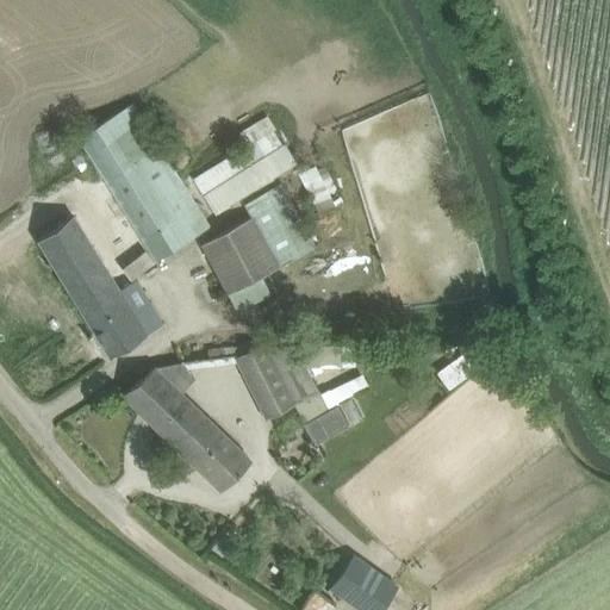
[(156,261),(210,226),(132,103),(79,137),(156,261)]
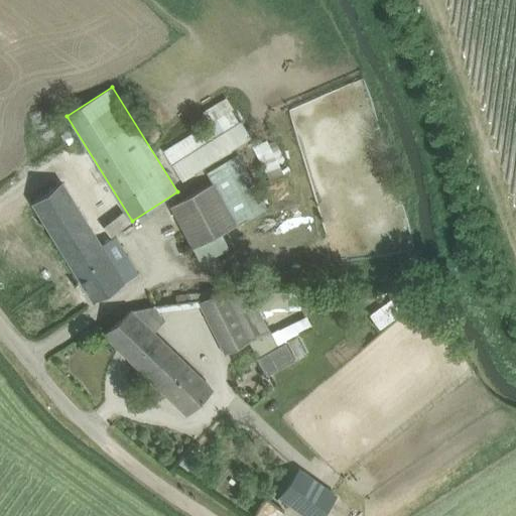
[(163,151),(172,165),(182,180),(251,137),(241,121),(226,97),(202,111),(209,122),(163,151)]
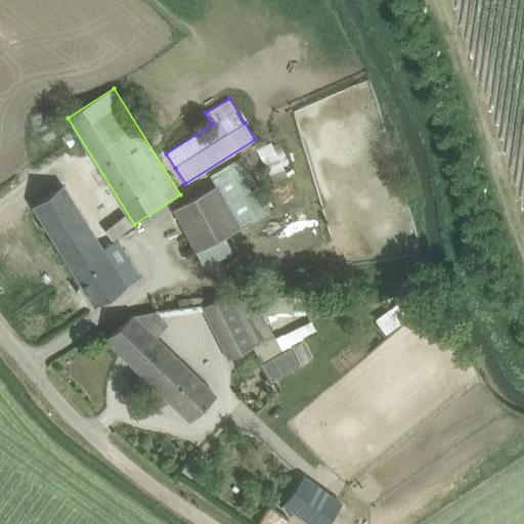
[(255,144),(274,181),(295,171),(276,134),(255,144)]
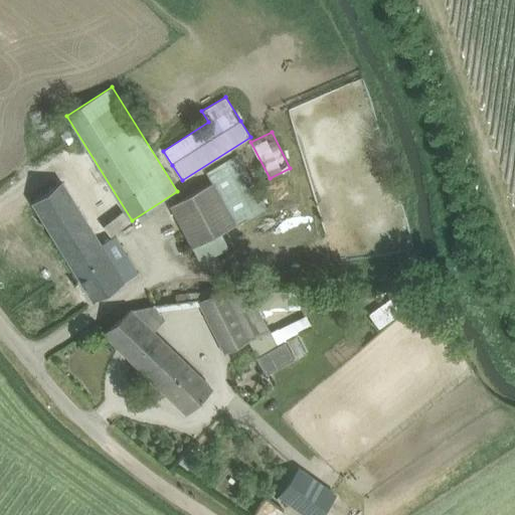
[(192,247),(267,208),(236,154),(204,172),(210,182),(169,205),(192,247)]
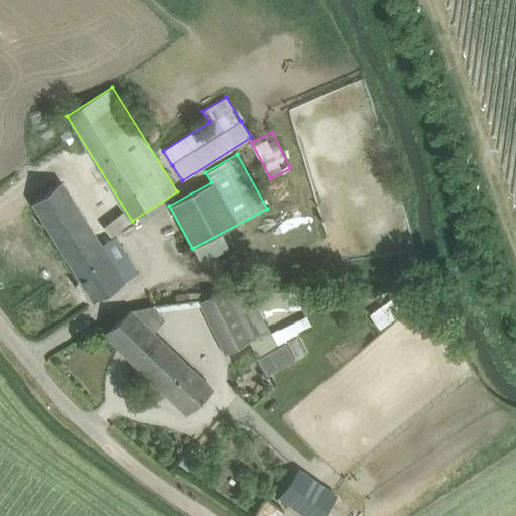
[(63,184),(49,192),(32,204),(93,301),(138,274),(121,246),(107,255),(63,184)]
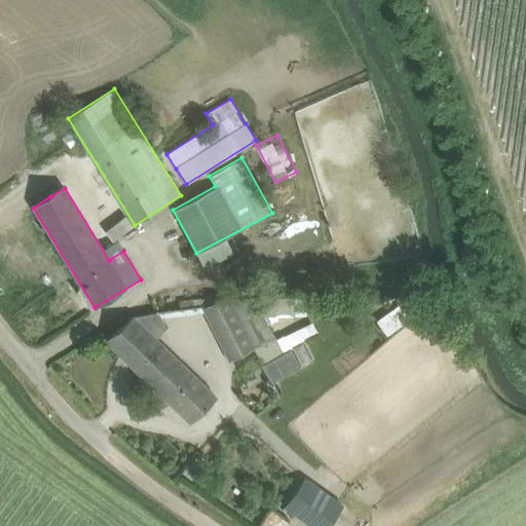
[(312,322),(277,340),(264,316),(296,315),(294,300),(257,300),(255,296),(225,296),(204,306),(230,358),(251,347),(261,366),(292,348),(292,347),(318,333),(312,322)]
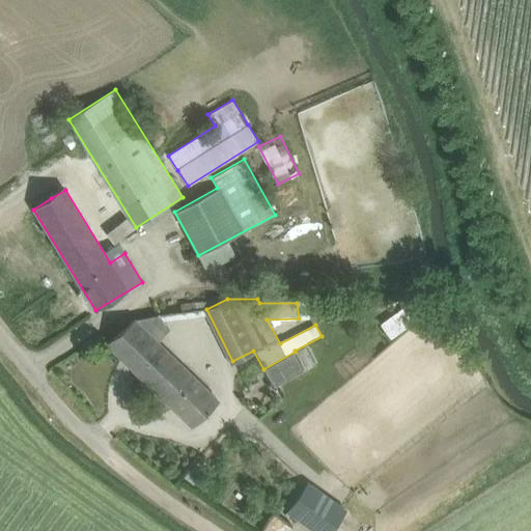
[(205,301),(180,303),(182,310),(206,308),(205,301)]
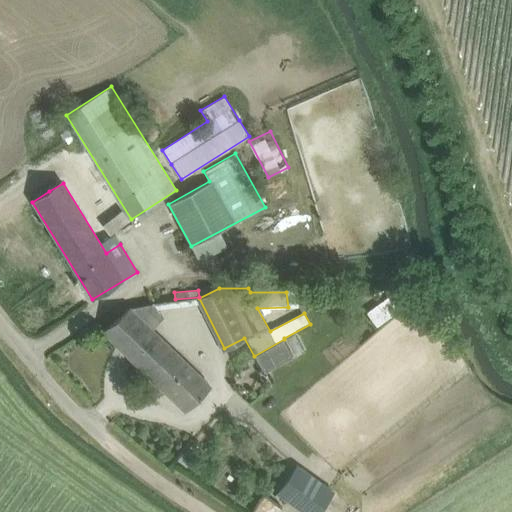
[(128,305),(117,316),(103,331),(185,411),(210,386),(128,305)]
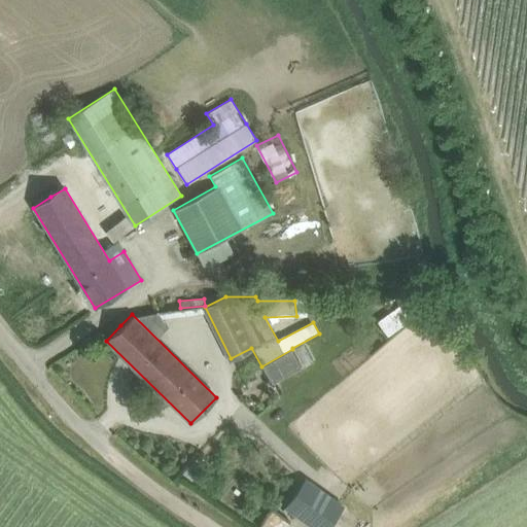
[(292,351),(264,366),(274,384),(302,369),(292,351)]
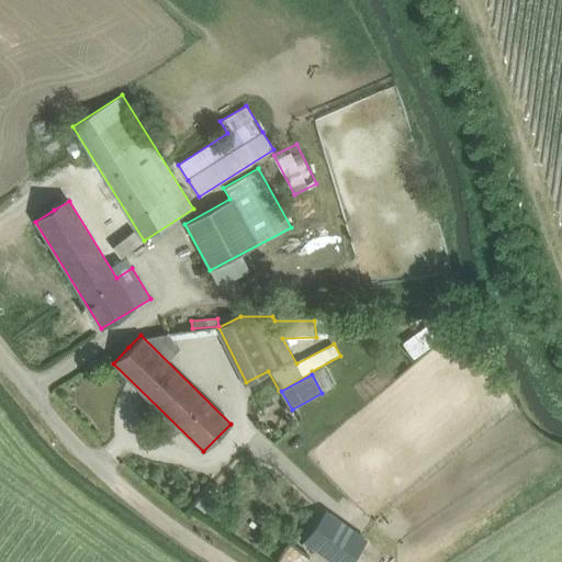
[(211,482),(193,505),(203,513),(221,490),(211,482)]
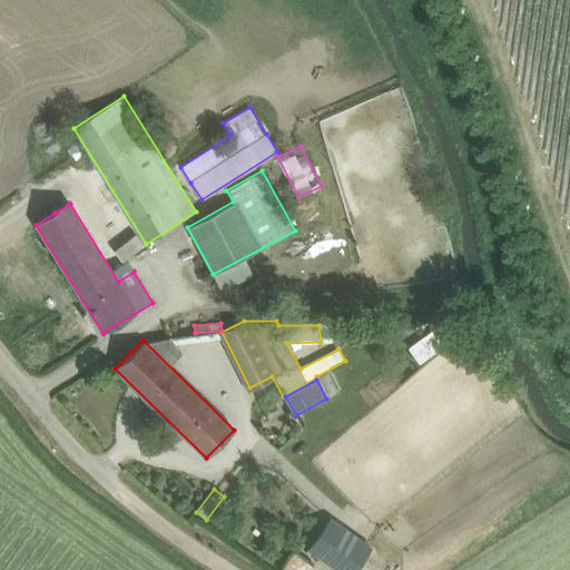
[(332,519),(324,529),(312,548),(343,569),(355,569),(372,547),(332,519)]
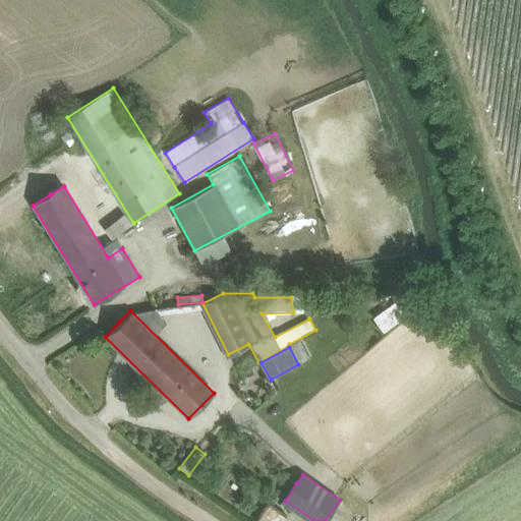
[(363,520),(364,520),(352,512),(346,520),(363,520)]
